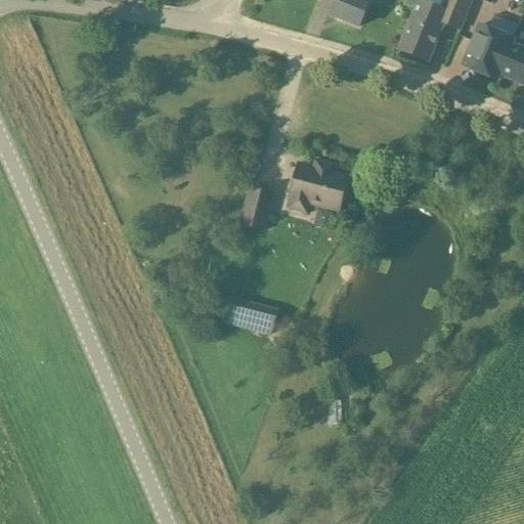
[(359,28),(369,1),(366,0),(337,0),(331,16),(359,28)]
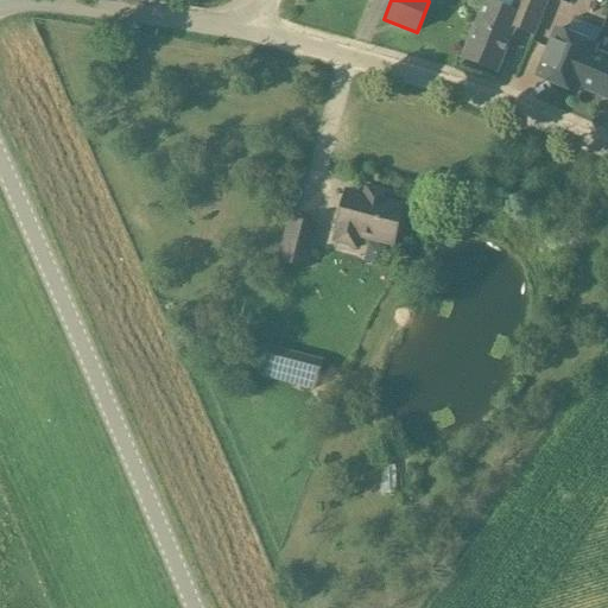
[(536,38),(550,0),(549,0),(514,0),(511,12),(486,2),(463,59),(496,73),(514,29),(536,38)]
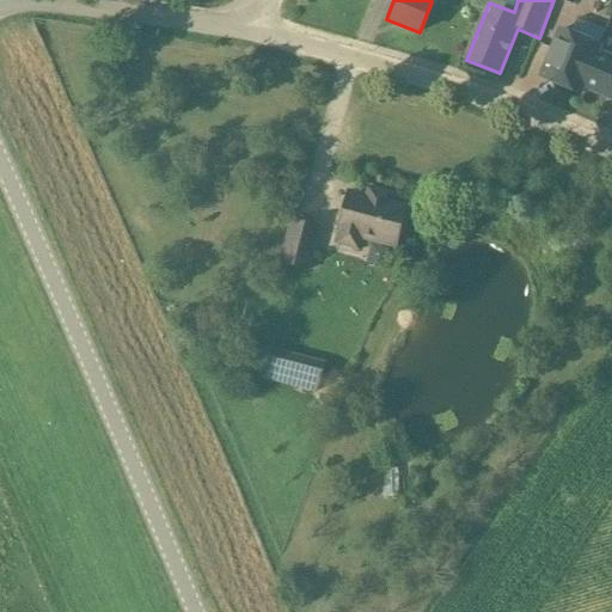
[(581,97),(592,71),(542,50),(531,78),(581,97)]
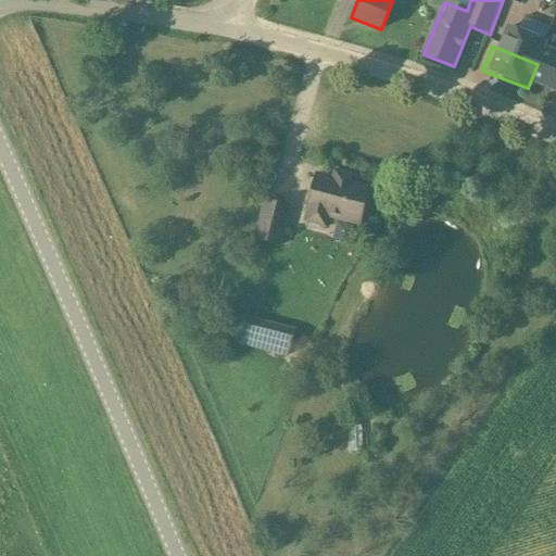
[(355,185),(357,177),(333,171),(331,177),(316,173),(303,222),(325,228),(328,218),(359,226),(369,188),(355,185)]
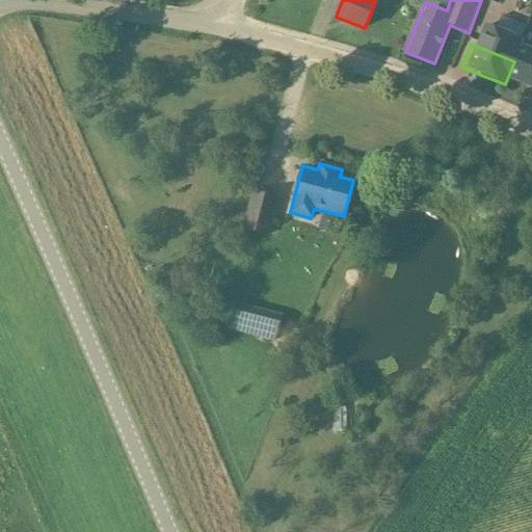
[(274,214),(278,197),(253,191),(242,230),(268,236),(274,214)]
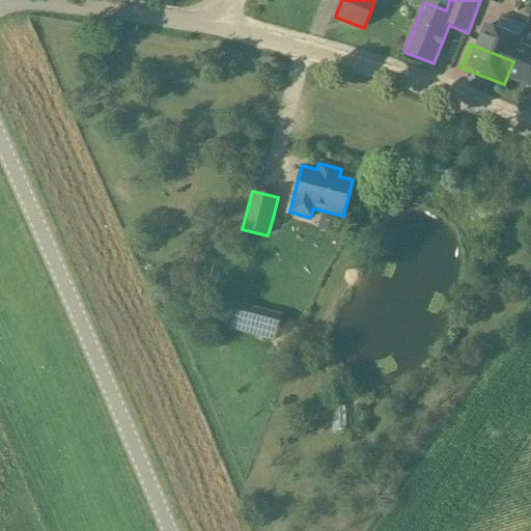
[(276,340),(283,313),(233,301),(226,328),(276,340)]
